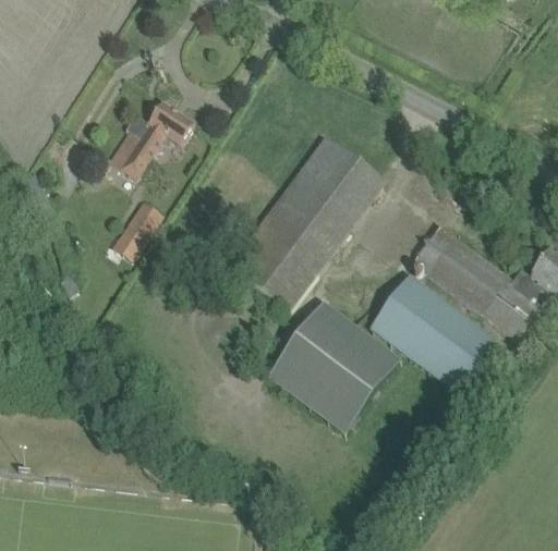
[(110,161),(136,179),(166,135),(182,146),(195,125),(164,105),(141,137),(130,131),(110,161)]
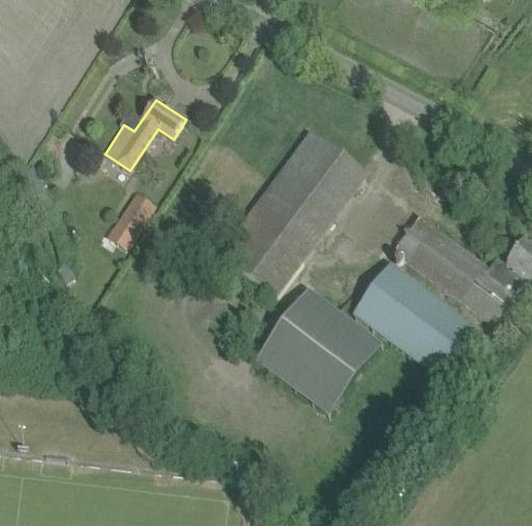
[(216,255),(273,298),(368,177),(311,133),(216,255)]
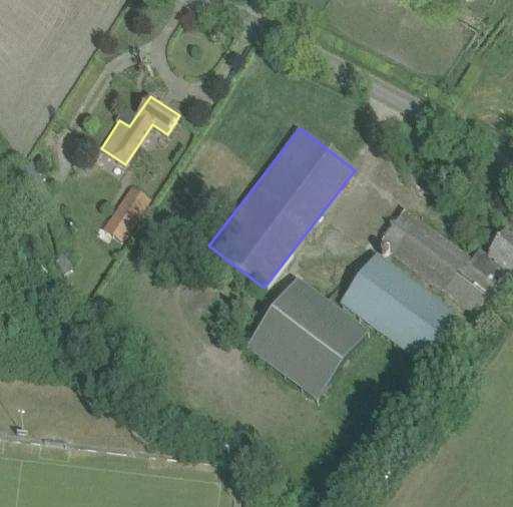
[(151,196),(132,184),(103,227),(123,240),(151,196)]
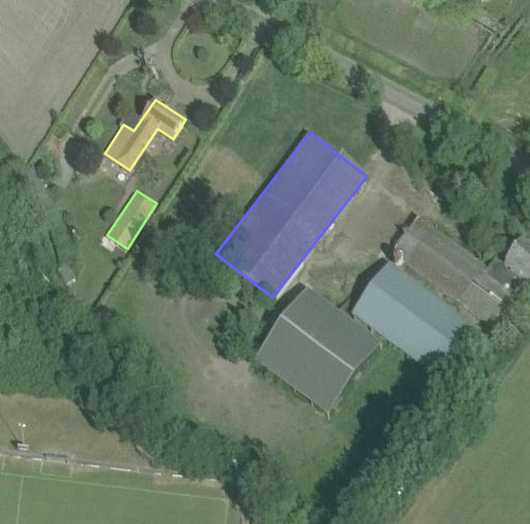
[(489,266),(419,214),(392,251),(491,323),(524,278),(529,282),(529,241),(525,238),(505,264),(496,257),(489,266)]
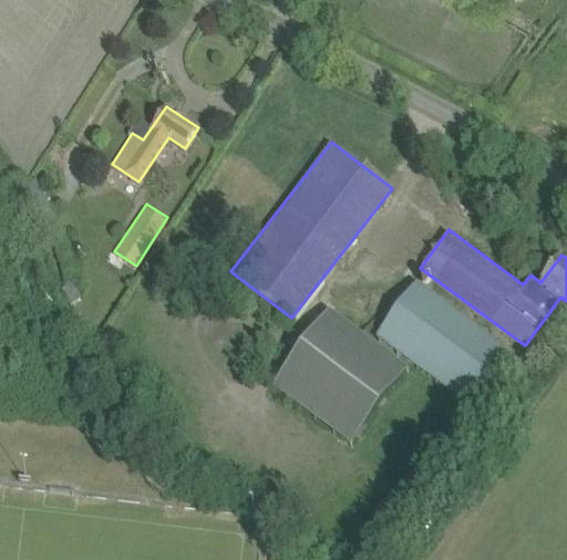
[(429,282),(422,293),(449,311),(455,300),(429,282)]
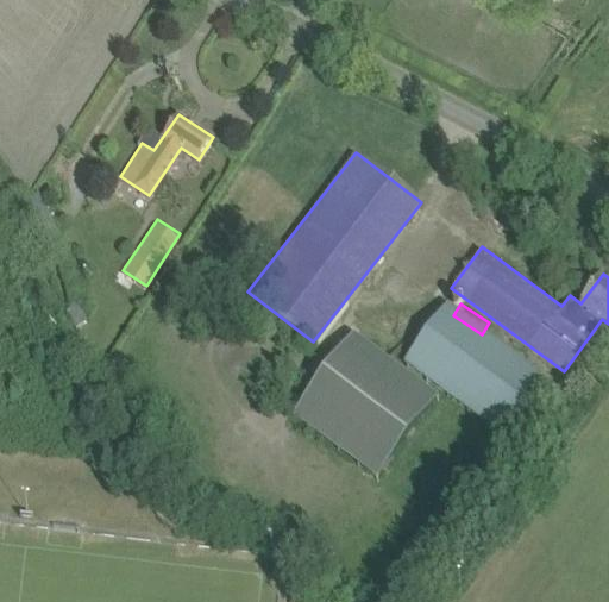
[(494,425),(527,382),(439,317),(407,359),(494,425)]
